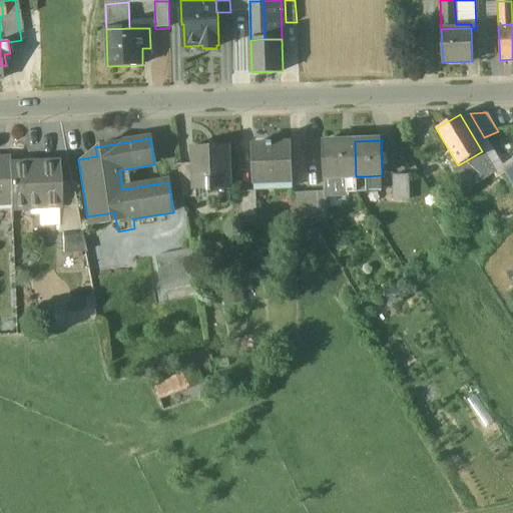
[(355,141),(324,142),(325,178),(348,177),(356,176),(355,141)]
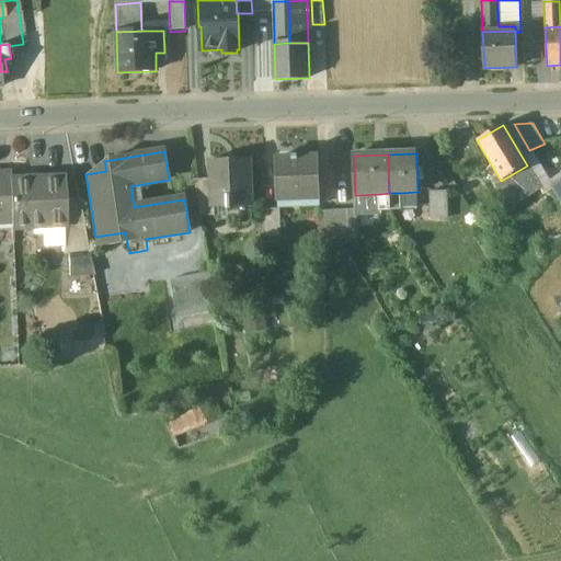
[(296,156),(293,156),(293,158),(276,159),(277,199),(319,198),(317,157),(297,158),(296,156)]
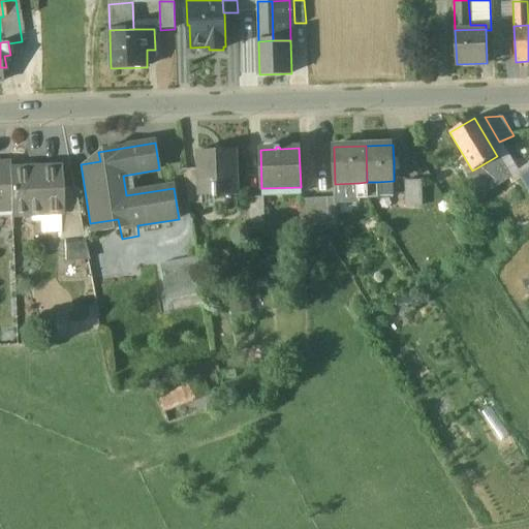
[(237,150),(199,152),(200,169),(201,195),(204,195),(215,194),(215,196),(219,196),(219,194),(238,193),(238,195),(239,195),(237,150)]
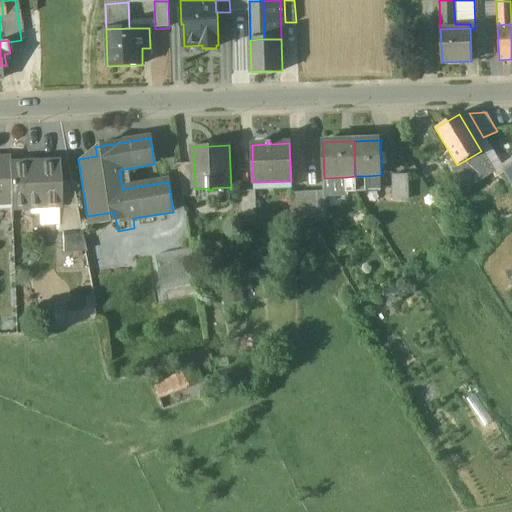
[(481,151),(464,161),(477,182),(494,173),(481,151)]
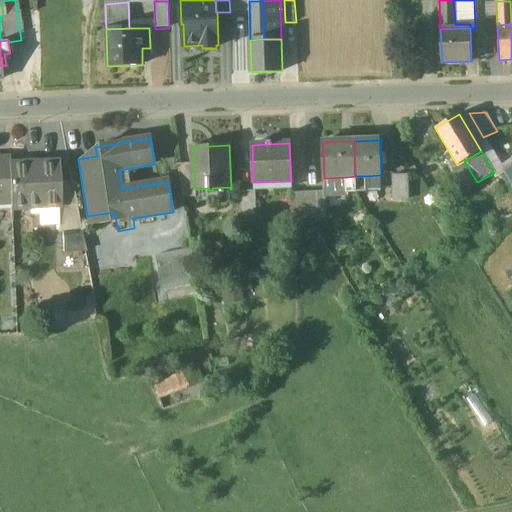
[(8,159),(0,159),(0,202),(10,202),(8,165),(8,159)]
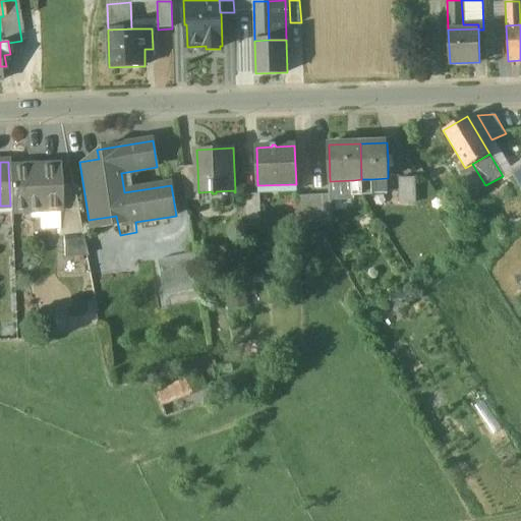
[(57,166),(8,168),(10,206),(10,213),(58,211),(57,166)]
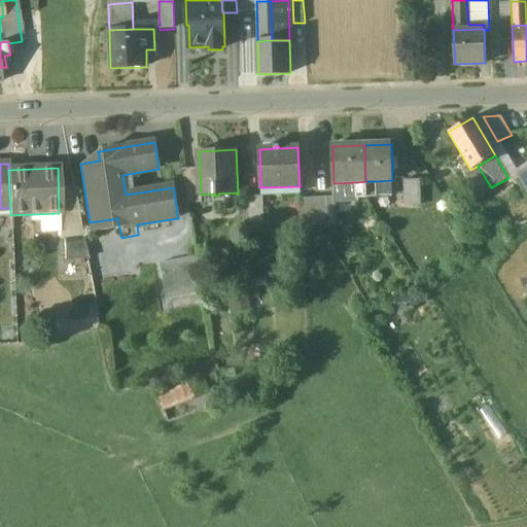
[(200,169),(182,169),(188,204),(203,203),(203,195),(201,195),(200,169)]
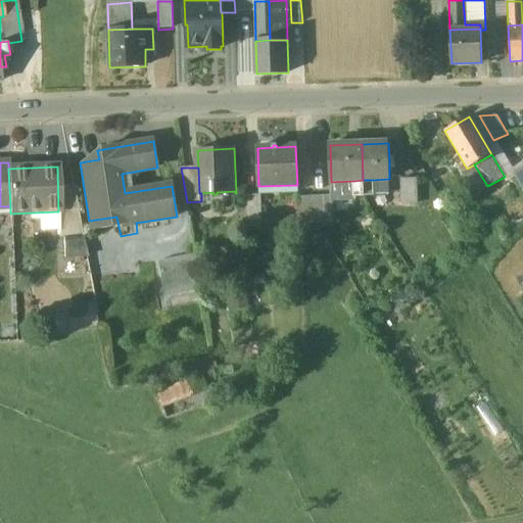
[(522,170),(513,176),(518,183),(522,191),(522,170)]
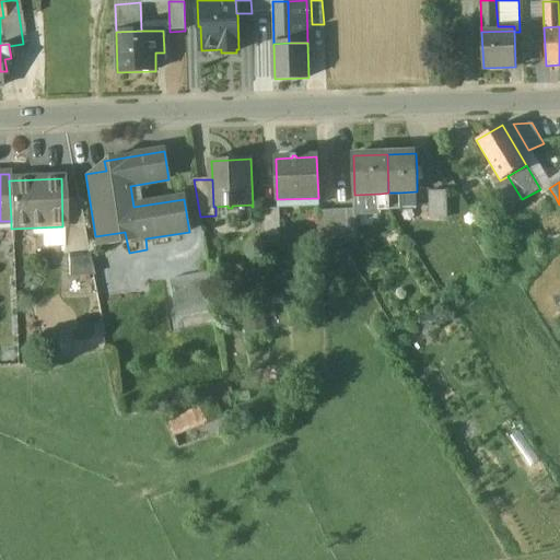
[(549,188),(543,193),(547,200),(555,196),(549,188)]
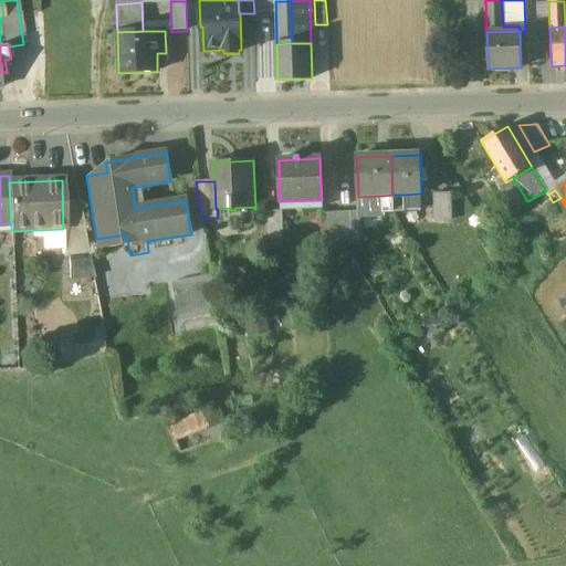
[(452,219),(451,192),(435,194),(436,220),(452,219)]
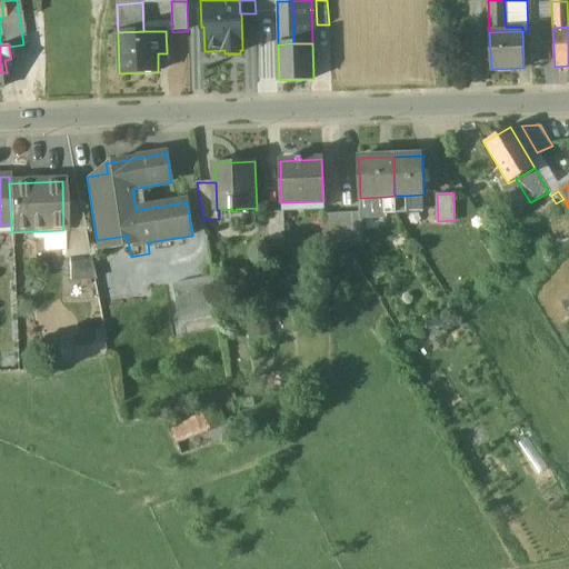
[(423,195),(406,196),(407,211),(425,211),(423,195)]
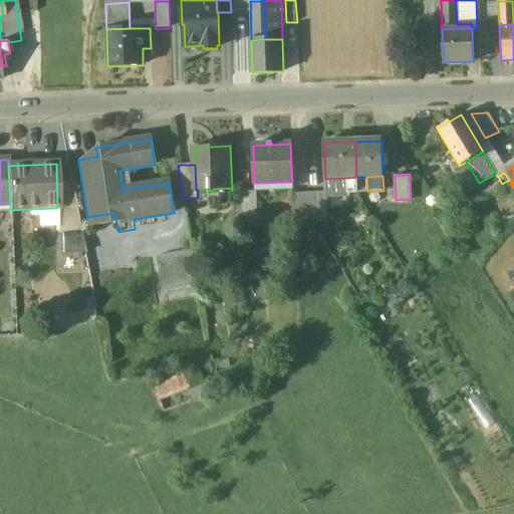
[(356,177),(348,178),(349,192),(357,192),(356,177)]
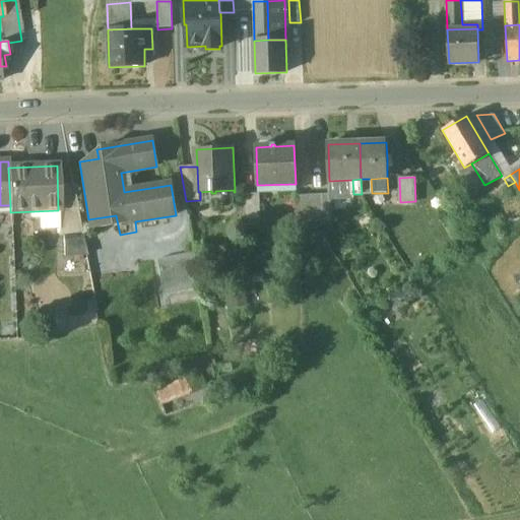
[(371,179),(361,179),(362,194),(372,193),(371,179)]
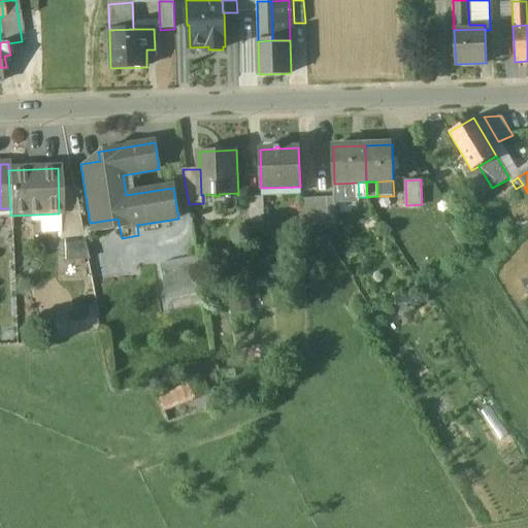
[(318,197),(301,198),(302,226),(319,225),(318,197)]
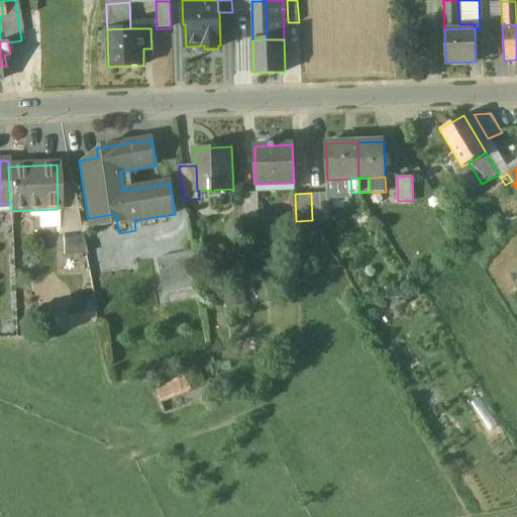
[(328,193),(311,193),(312,220),(329,220),(328,193)]
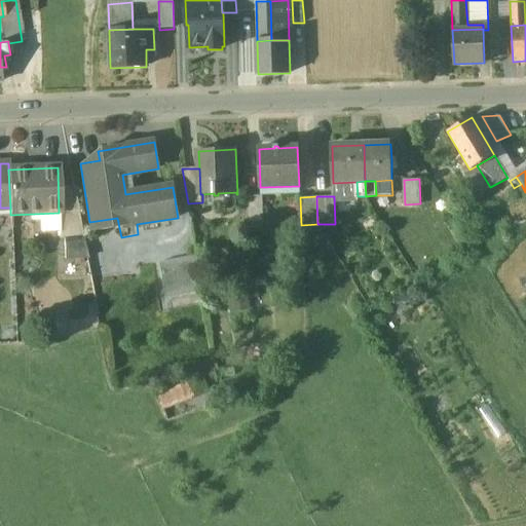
[(59,213),(60,239),(82,238),(77,212),(59,213)]
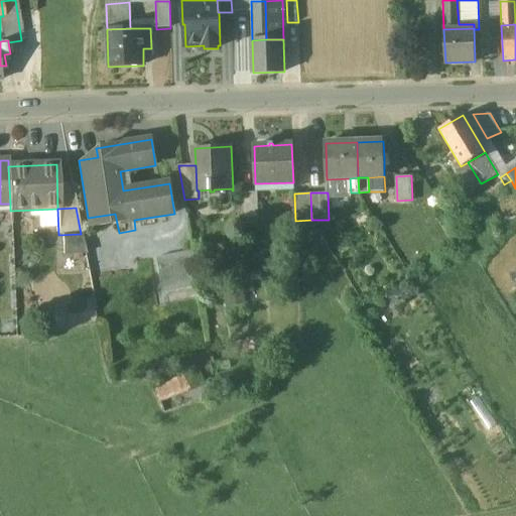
[(258,217),(247,218),(247,229),(259,229),(258,217)]
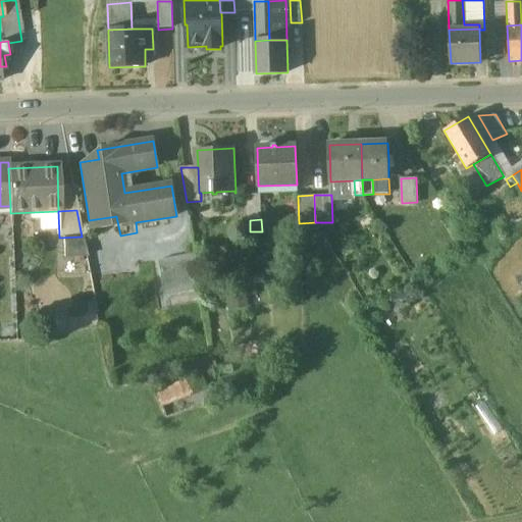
[(160,262),(166,296),(201,290),(195,255),(160,262)]
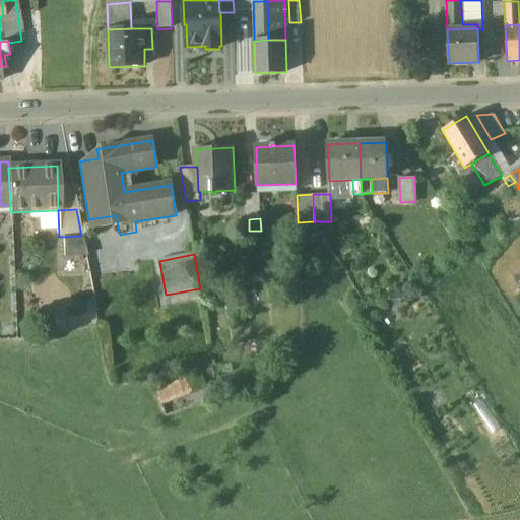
[(243,285),(223,289),(228,309),(247,306),(243,285)]
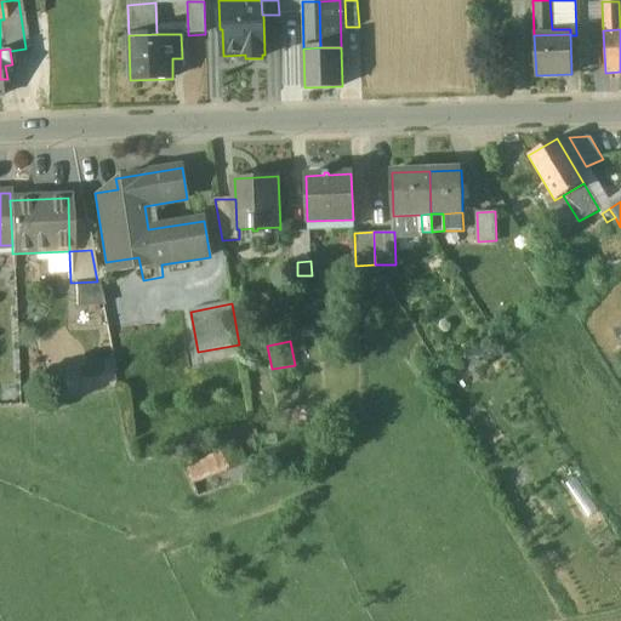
[(240,445),(186,468),(199,497),(252,476),(240,445)]
